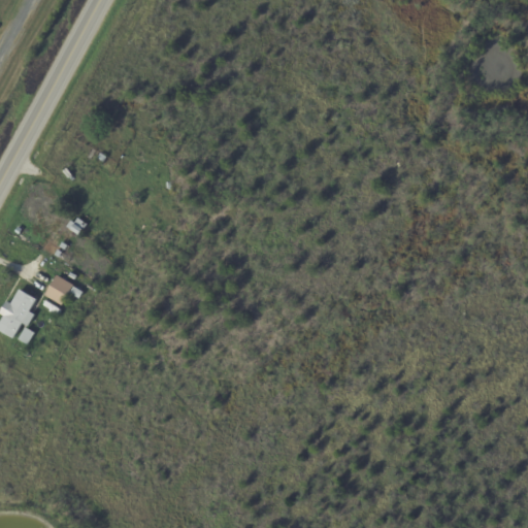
[(97,159),(100,155),(107,158),(104,163),(97,159)]
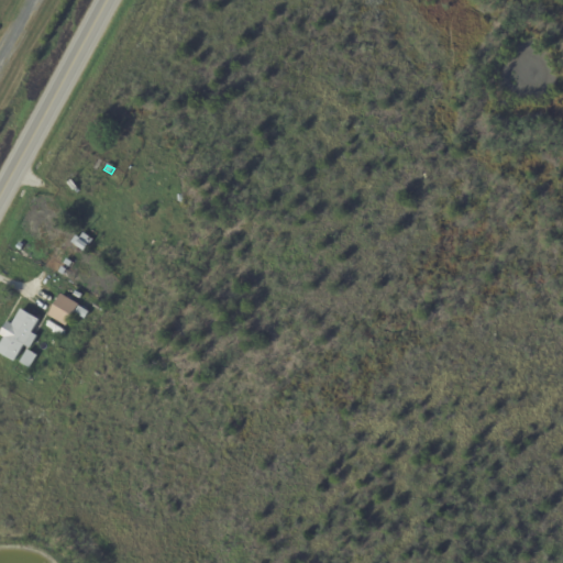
[(87,235),(94,240),(85,252),(72,243),(77,236),(80,239),(84,234),(87,235)]
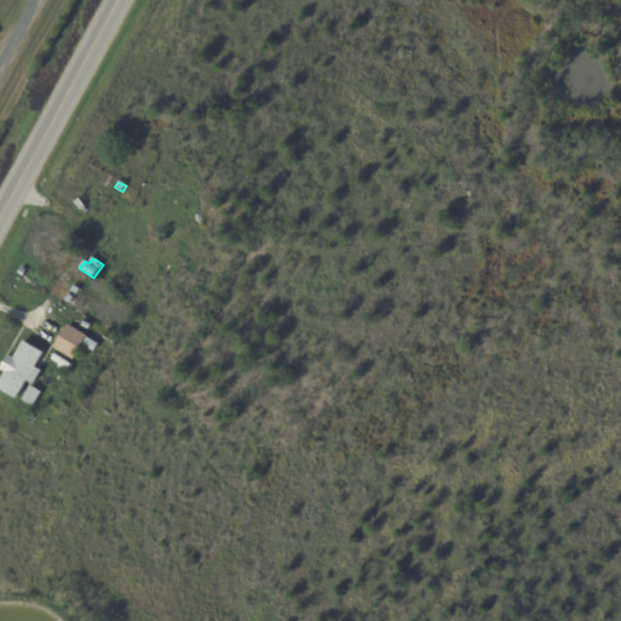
[(163,271),(167,263),(174,267),(169,274),(163,271)]
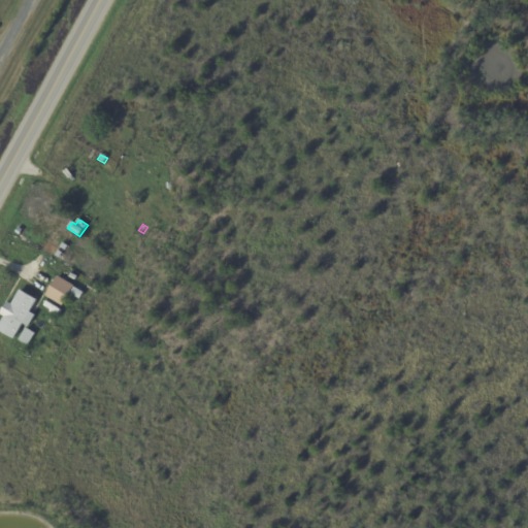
[(63,243),(68,246),(65,252),(60,249),(63,243)]
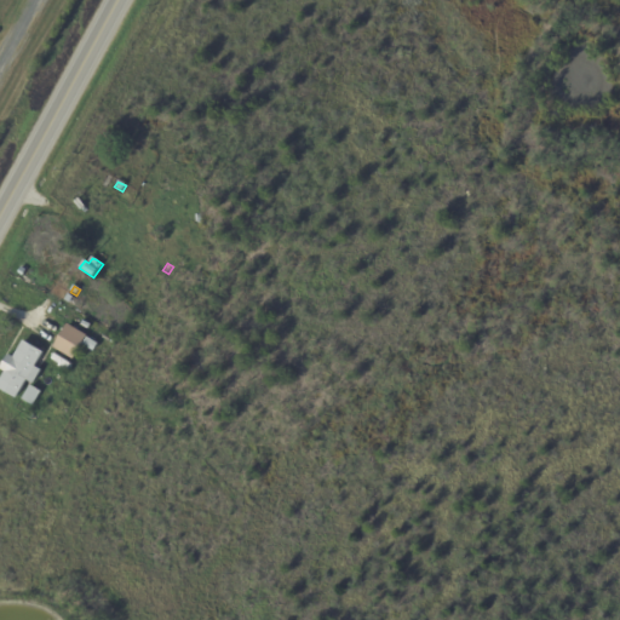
[(64,300),(69,294),(73,297),(72,300),(80,305),(78,309),(64,300)]
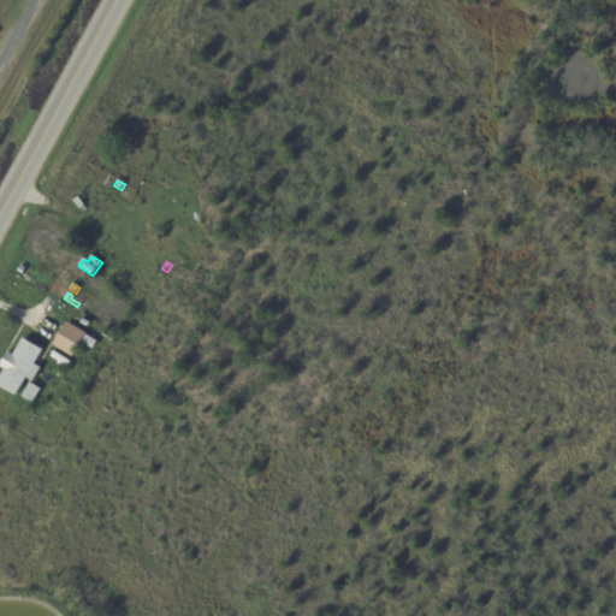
[(54,344),(67,323),(87,335),(72,359),(53,345),(54,344)]
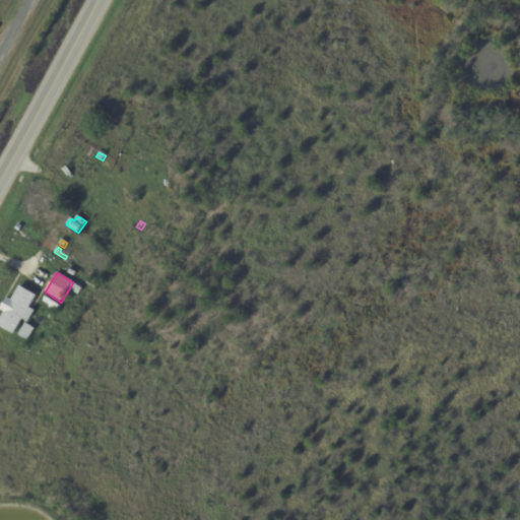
[(73,283),(82,288),(78,296),(69,289),(73,283)]
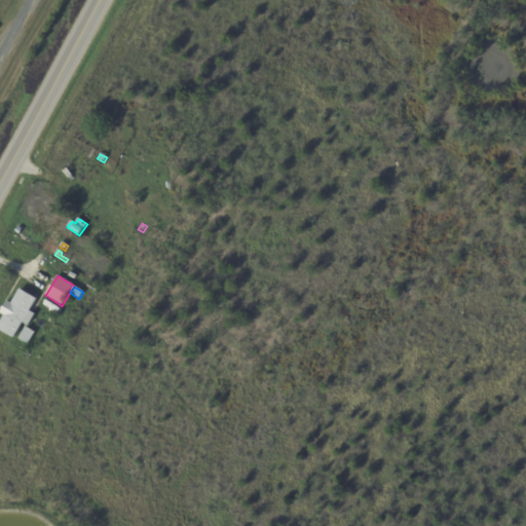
[(32,312),(35,314),(28,327),(23,324),(13,339),(0,330),(0,323),(4,316),(0,313),(7,301),(11,303),(20,289),(37,300),(30,311),(32,312)]
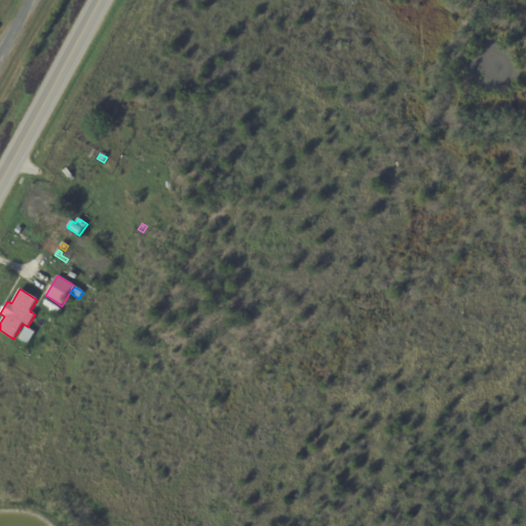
[(19,339),(26,328),(35,333),(28,345),(19,339)]
